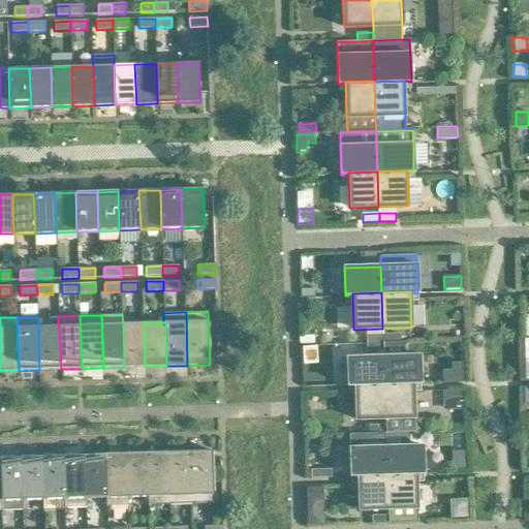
[(145,367),(144,322),(123,323),(124,368),(145,367)]
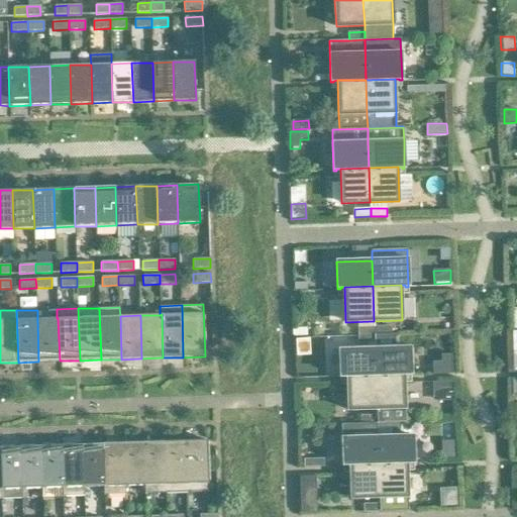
[(58,318),(57,318),(37,318),(38,362),(60,360),(58,318)]
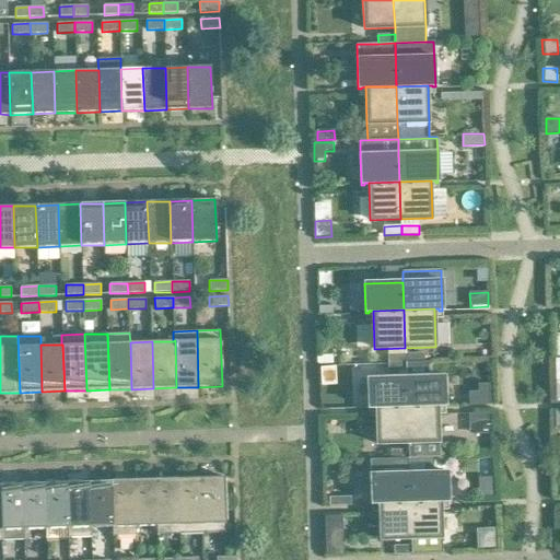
[(405,362),(405,353),(387,354),(387,363),(405,362)]
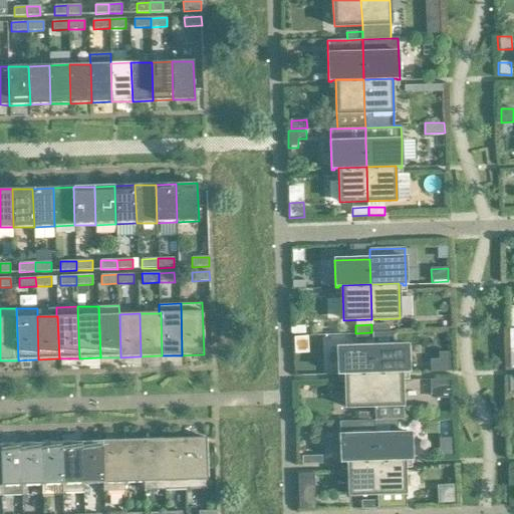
[(388,332),(388,324),(371,324),(371,332),(388,332)]
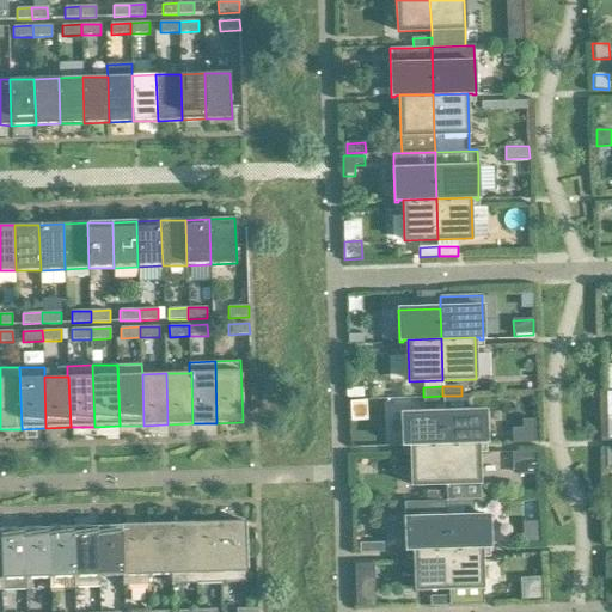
[(444,405),(442,396),(423,397),(424,407),(444,405)]
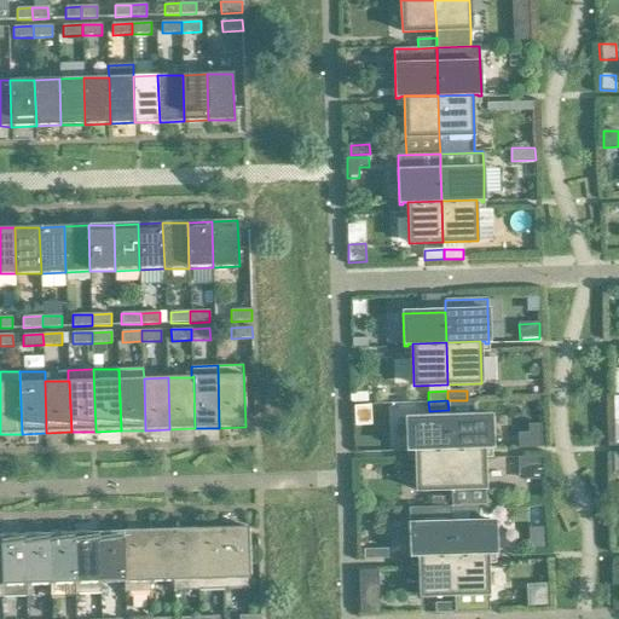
[(467,400),(447,400),(449,410),(449,417),(450,449),(484,447),(489,447),(489,449),(492,449),(491,416),(474,416),(473,400),(467,400)]
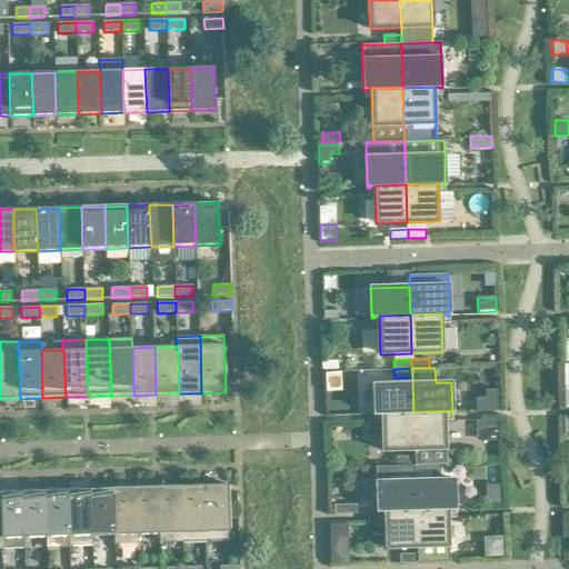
[(413,412),(412,383),(373,385),(373,415),(377,415),(377,413),(381,413),(413,412)]
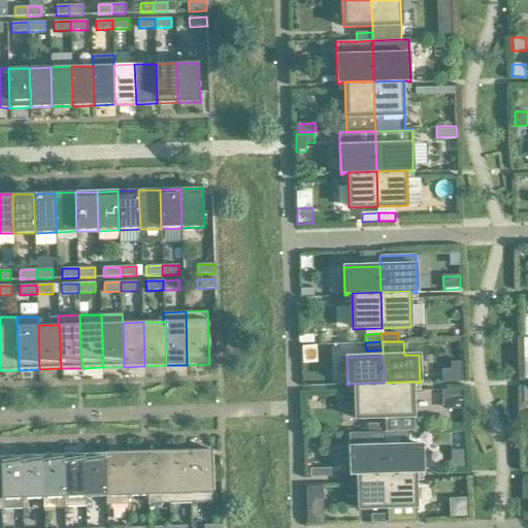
[(451,368),(442,369),(442,383),(462,382),(461,361),(451,362),(451,368)]
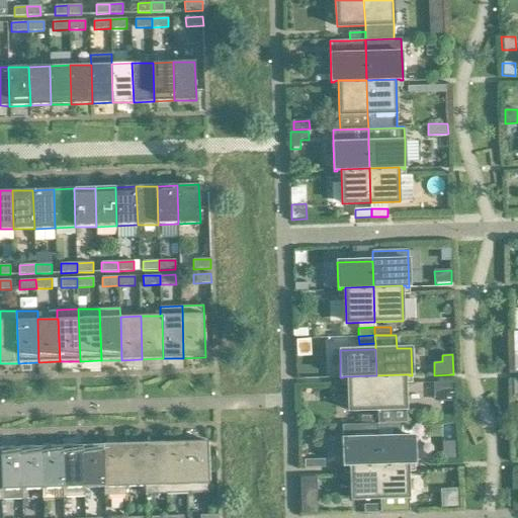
[(405,374),(376,375),(377,410),(377,416),(377,424),(401,423),(406,423),(406,409),(405,374)]
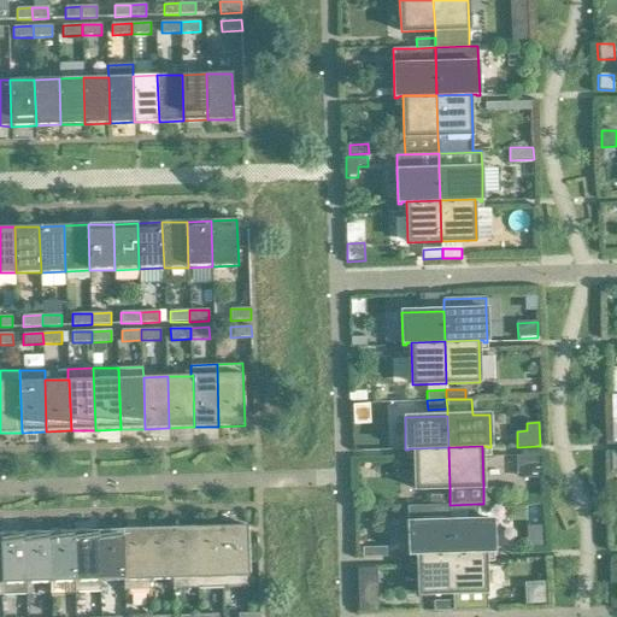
[(450,488),(448,447),(413,448),(416,489),(450,488)]
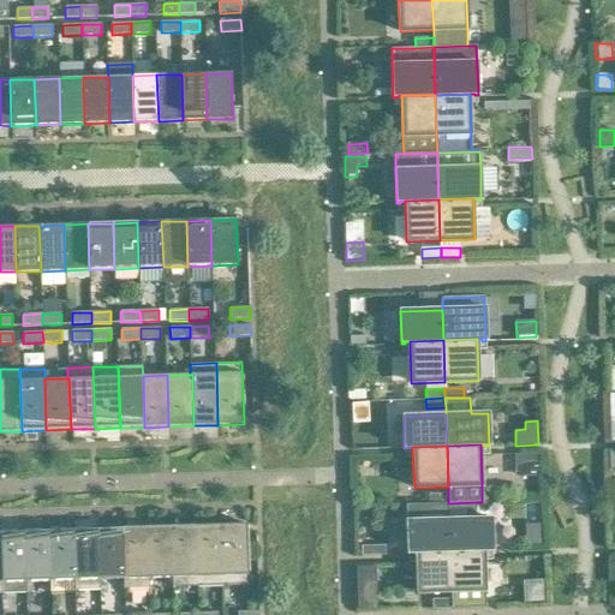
[(515,477),(541,476),(541,453),(514,454),(515,477)]
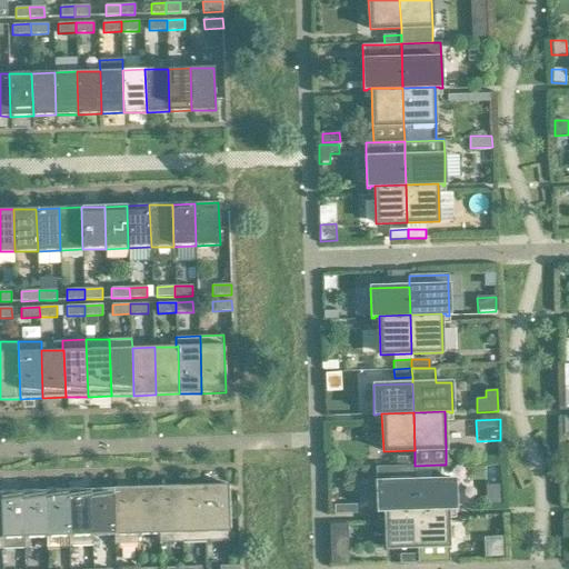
[(415,466),(415,457),(397,457),(397,466),(415,466)]
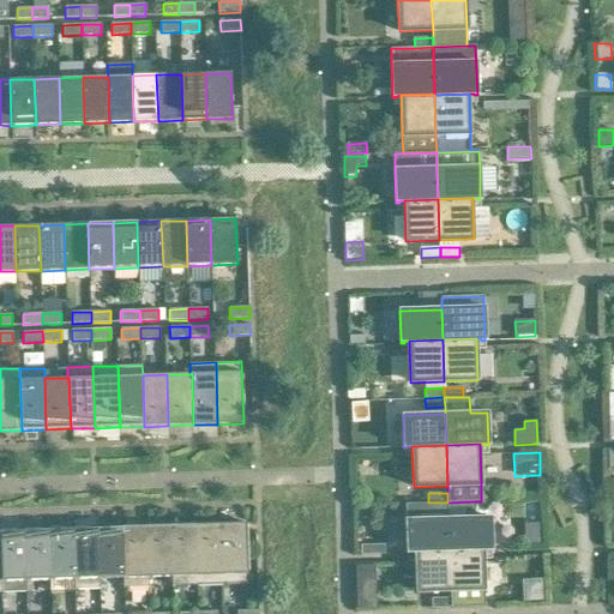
[(475,501),(447,503),(447,512),(449,519),(450,549),(483,548),(488,548),(488,551),(492,551),(491,518),(475,518),(475,501)]
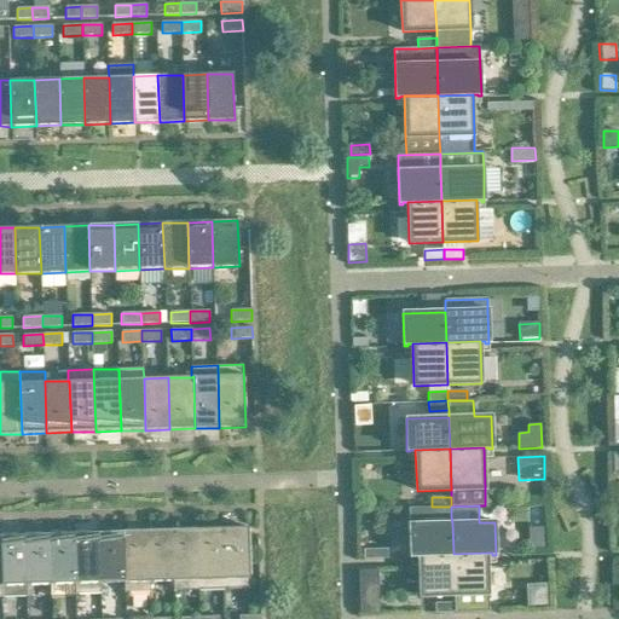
[(452,554),(452,524),(451,516),(451,507),(432,507),(432,508),(409,508),(409,525),(410,557),(414,557),(414,555),(418,555),(452,554)]
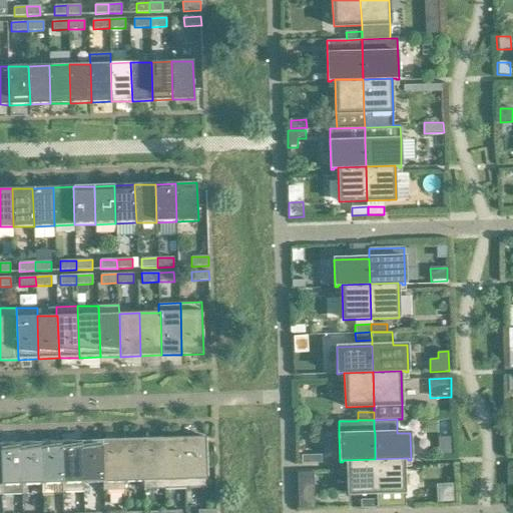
[(207,480),(205,437),(184,438),(186,488),(206,488),(206,480),(207,480)]
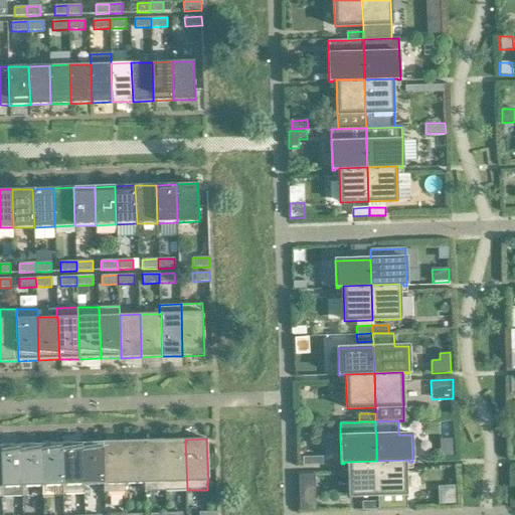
[(453,439),(440,440),(441,457),(454,457),(453,439)]
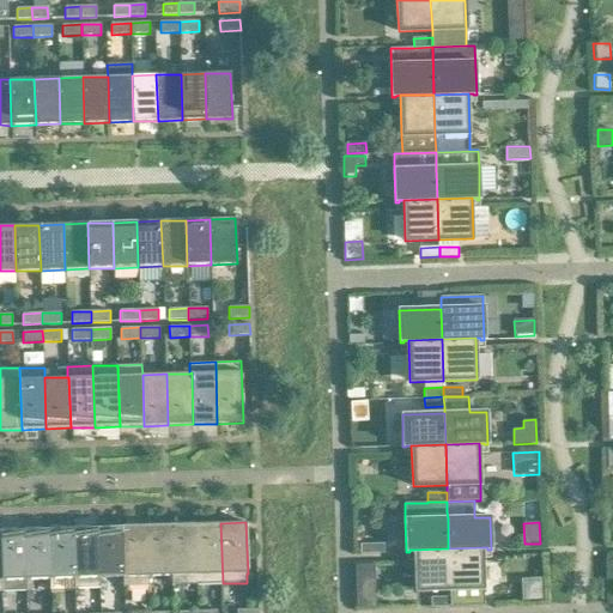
[(198,584),(195,523),(171,525),(173,576),(171,576),(171,586),(198,584)]
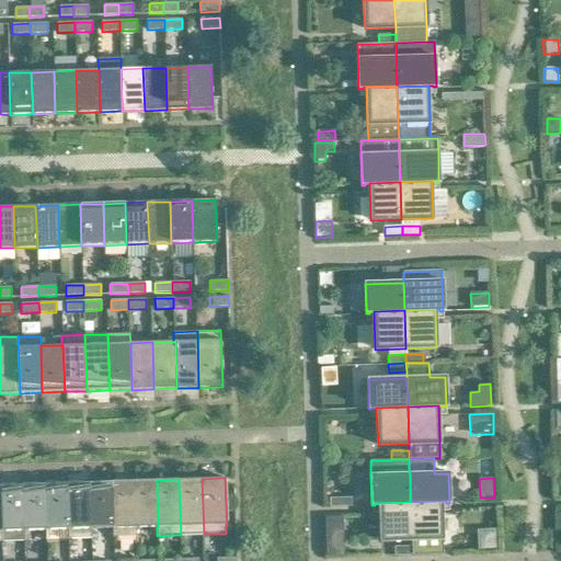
[(204,534),(202,479),(179,479),(181,535),(204,534)]
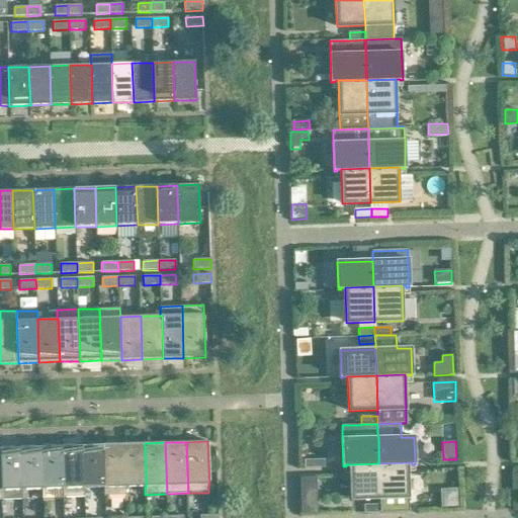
[(146,487),(145,443),(124,444),(125,487),(145,487),(146,487)]
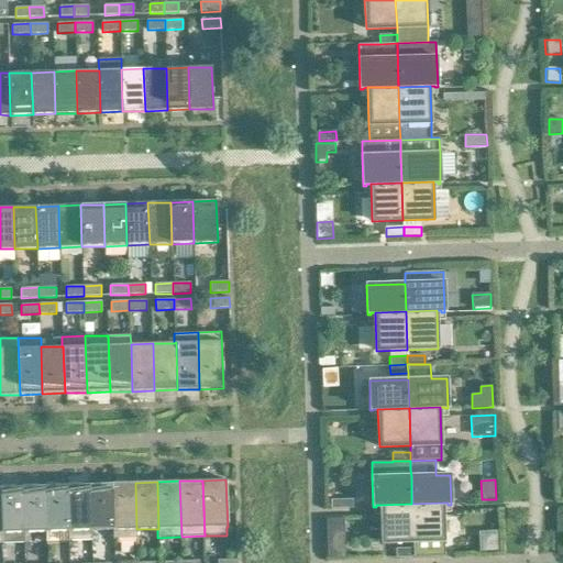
[(113,530),(112,483),(90,484),(91,531),(112,530),(113,530)]
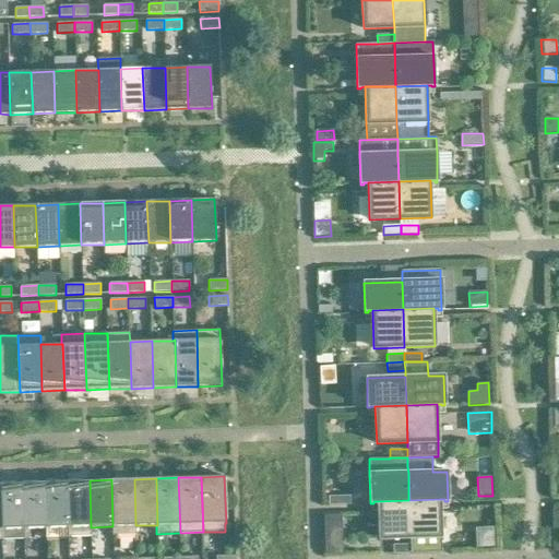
[(135,525),(134,479),(111,479),(113,526),(111,526),(113,535),(135,535),(135,525)]
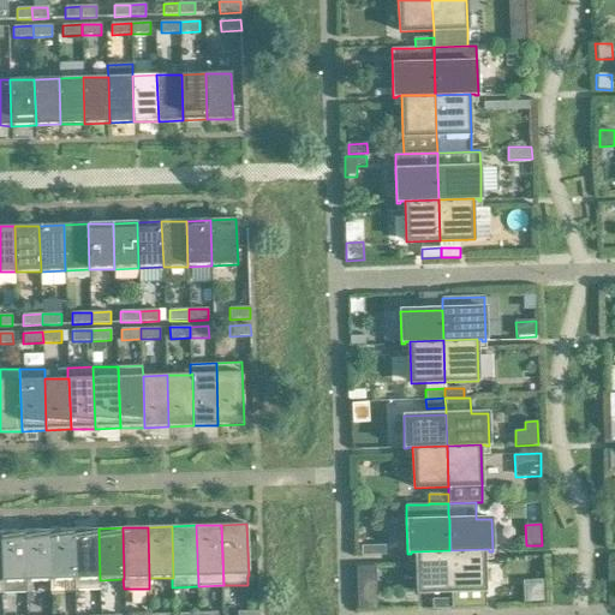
[(100,580),(99,529),(73,530),(76,580),(75,580),(75,591),(100,590),(100,580)]
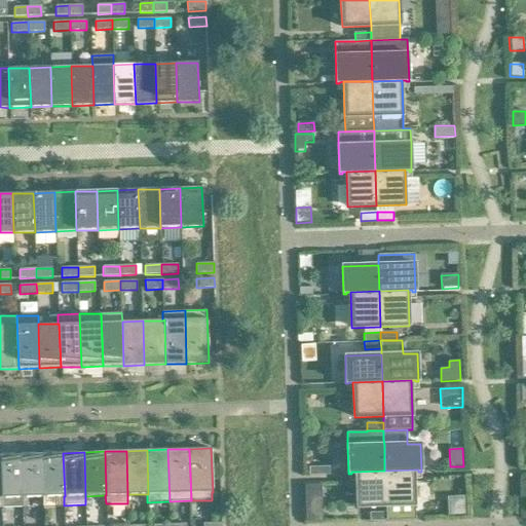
[(43,497),(42,453),(21,454),(23,497),(43,497)]
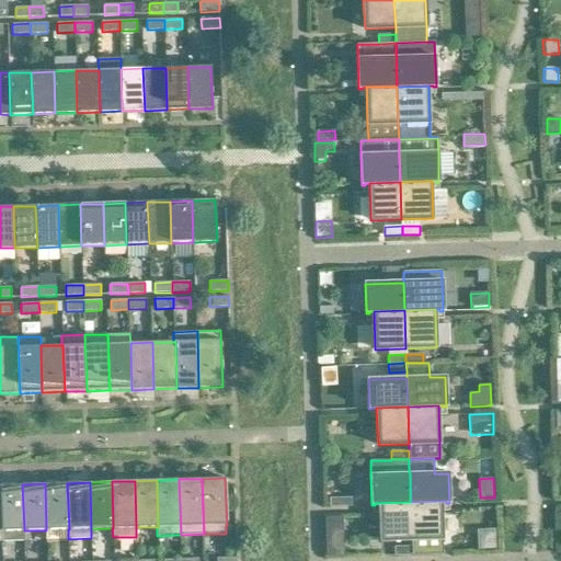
[(67,483),(45,483),(46,530),(46,541),(68,540),(68,539),(68,529),(69,529),(67,483)]
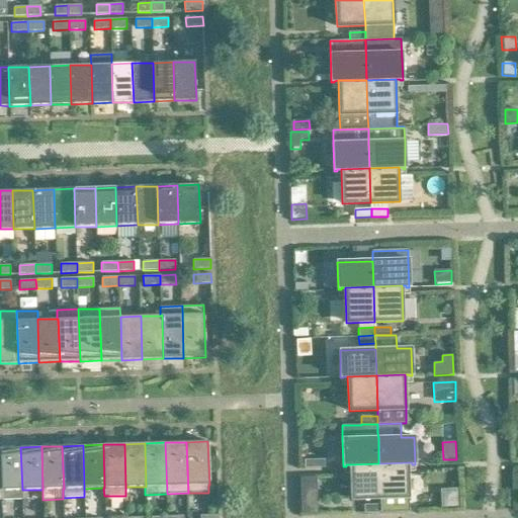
[(20,447),(0,447),(0,453),(1,491),(2,491),(2,499),(22,499),(22,490),(20,447)]
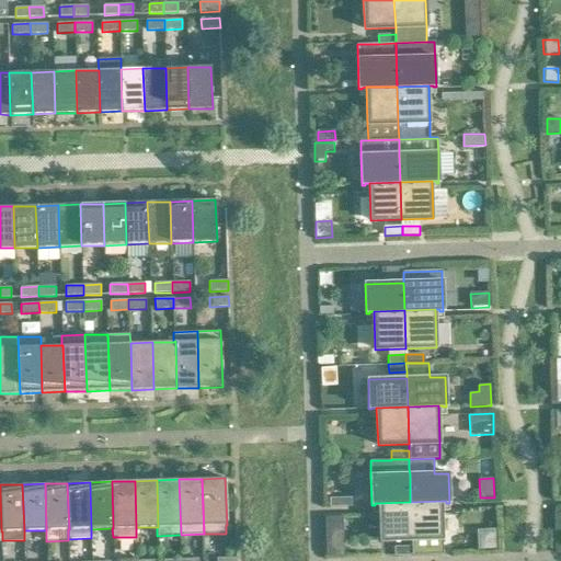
[(330,507),(352,506),(351,496),(329,497),(330,507)]
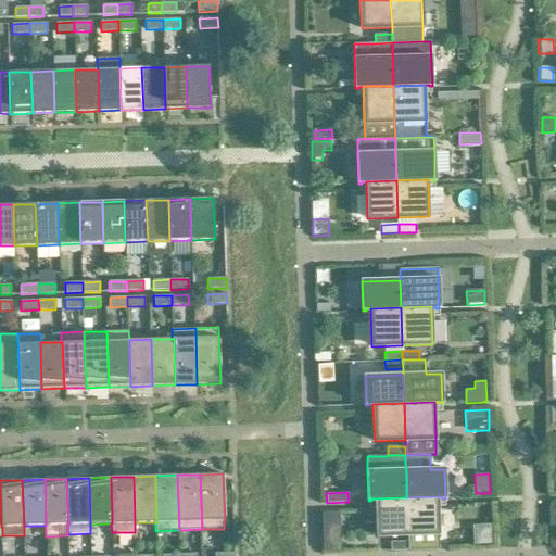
[(438,496),(407,497),(408,535),(408,542),(408,551),(440,550),(439,534),(438,496)]
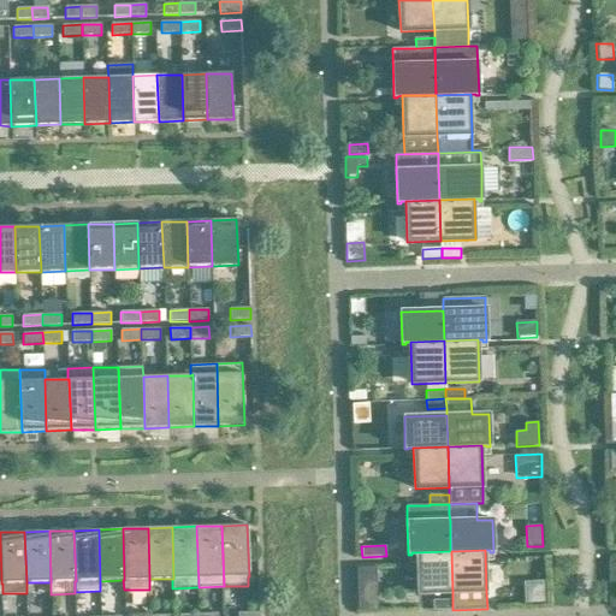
[(452,593),(450,551),(416,552),(419,594),(452,593)]
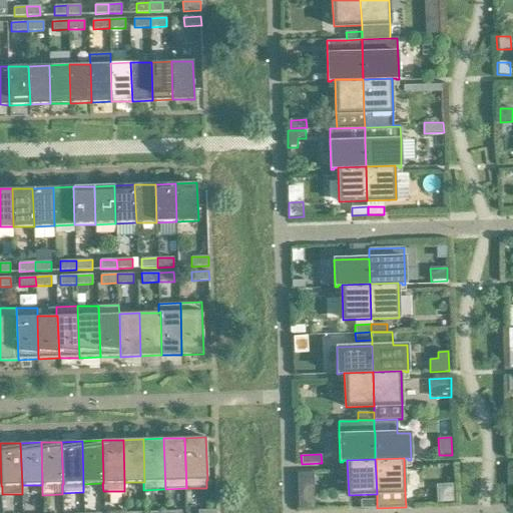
[(314,484),(314,472),(297,472),(298,484),(314,484)]
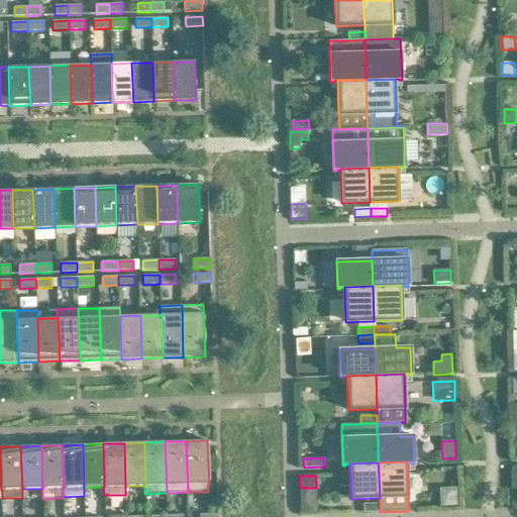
[(380,512),(380,504),(364,504),(364,512),(380,512)]
